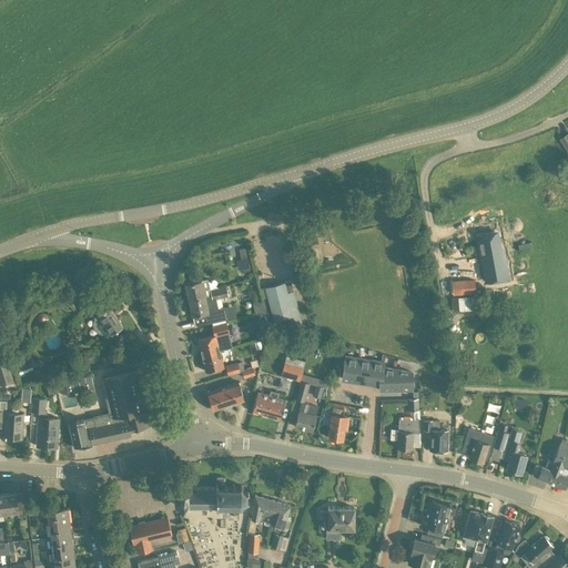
[(480,253),(486,281),(507,276),(503,250),(500,250),(497,233),(479,236),(483,253),(480,253)]
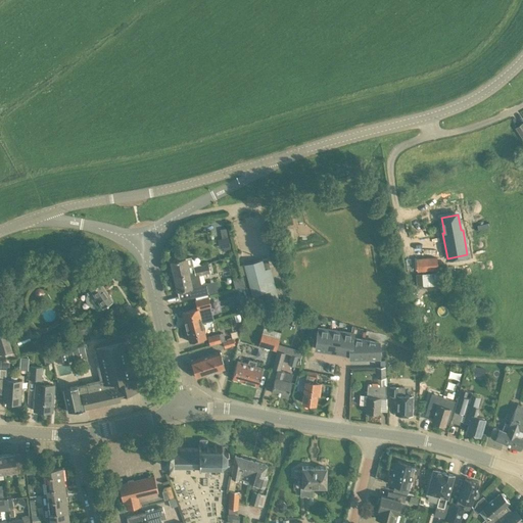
[(228,237),(222,239),(224,250),(230,248),(228,237)]
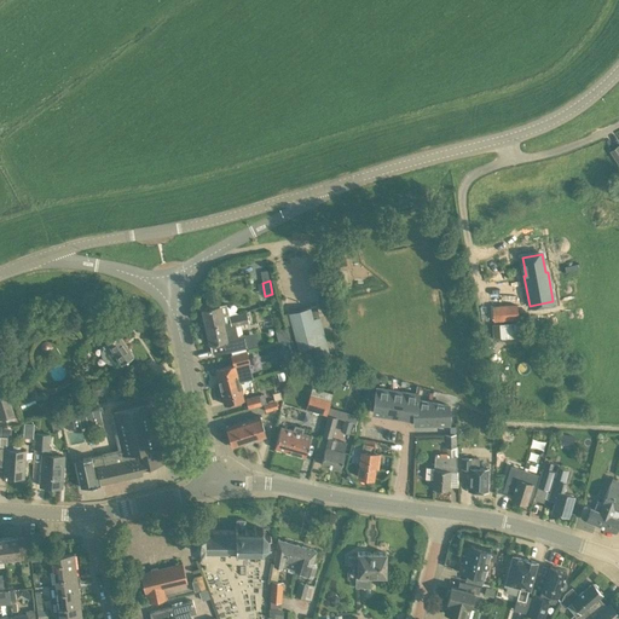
[(226,304),(201,308),(206,327),(239,318),(238,313),(229,316),(226,304)]
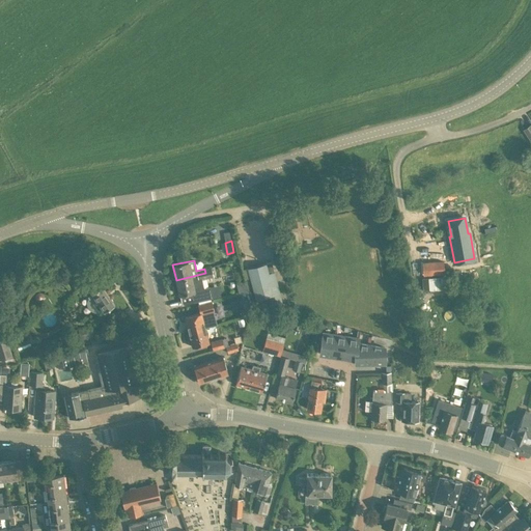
[(443,261),(422,262),(423,274),(444,273),(443,261)]
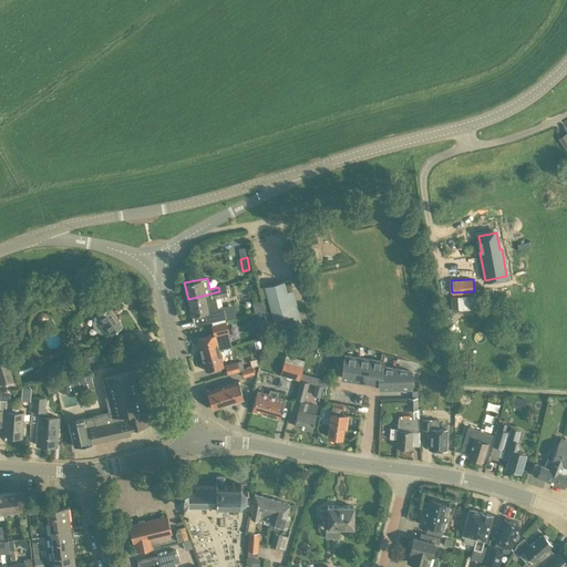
[(301,327),(292,290),(286,292),(284,281),(266,286),(274,318),(287,315),(290,329),(301,327)]
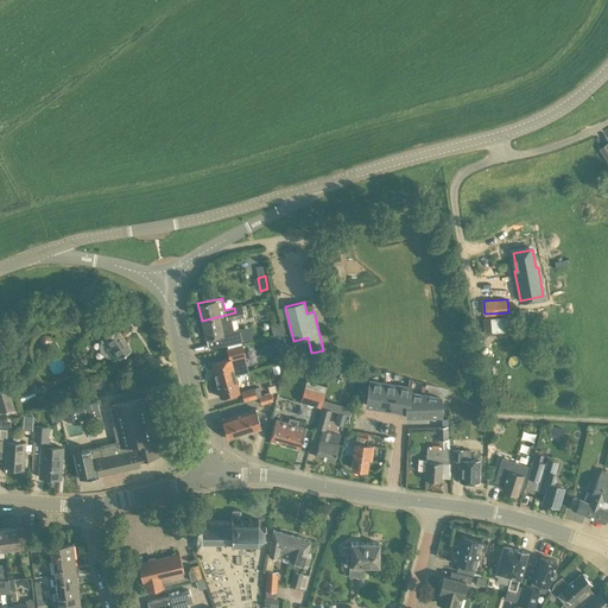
[(235,312),(202,321),(206,337),(222,334),(225,344),(242,341),(240,328),(233,329),(230,318),(244,316),(242,306),(234,308),(235,312)]
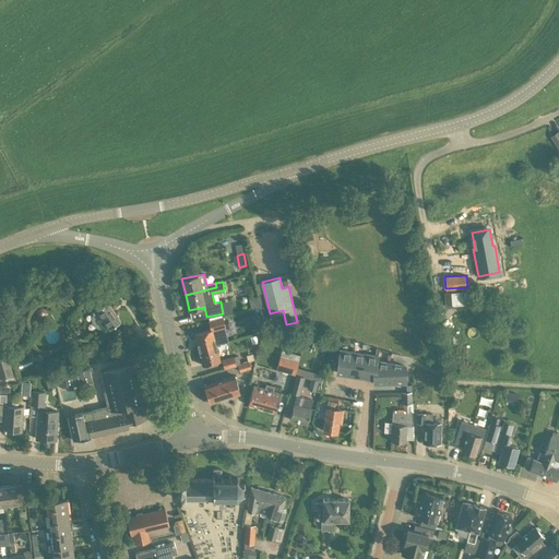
[(471,290),(444,293),(444,306),(471,304),(471,290)]
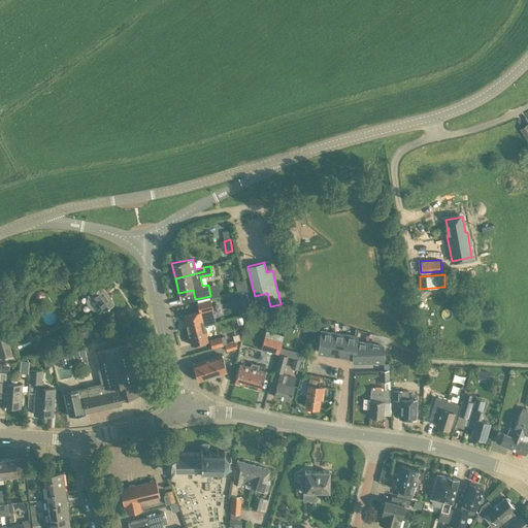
[(98,311),(102,309),(113,302),(101,284),(100,285),(96,278),(91,283),(94,289),(87,294),(88,296),(87,298),(87,299),(87,300),(87,301),(87,302),(87,303),(87,304),(88,306),(89,307),(90,307),(91,308),(93,309),(94,309),(95,309),(96,309),(97,309),(98,311)]
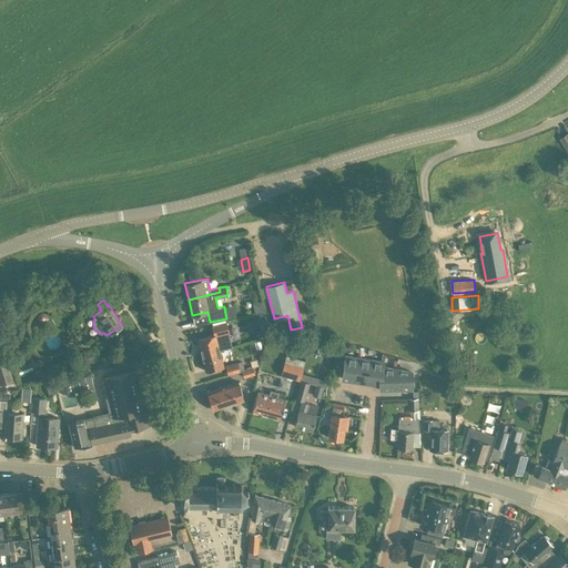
[(198,338),(201,354),(219,350),(233,346),(226,322),(212,325),(214,334),(198,338)]
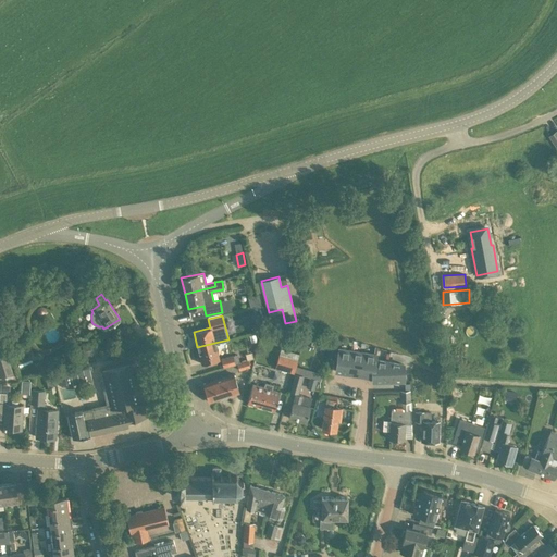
[(102,351),(100,343),(89,345),(88,342),(82,343),(84,356),(102,351)]
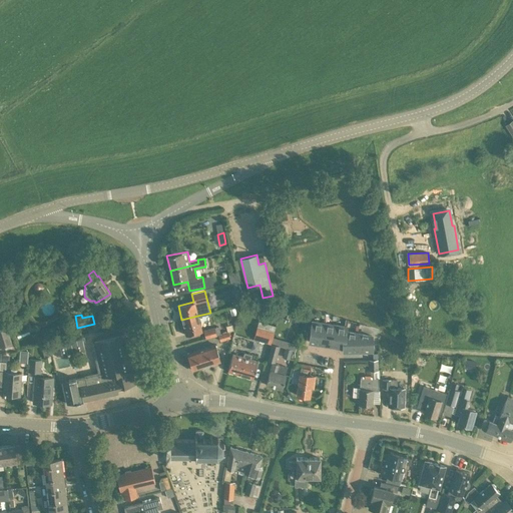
[(201,332),(197,316),(181,320),(185,335),(201,332)]
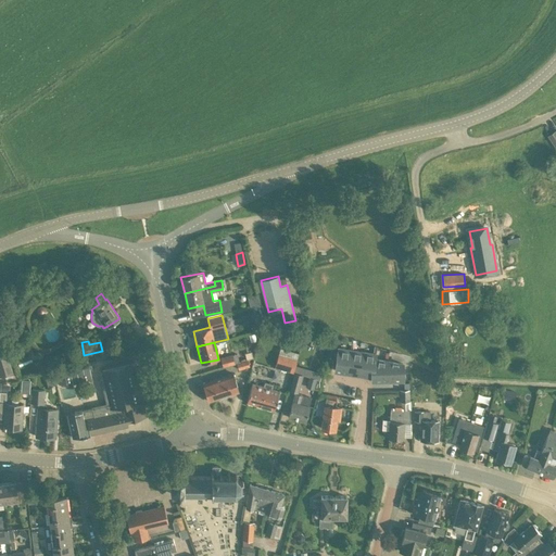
[(335,369),(346,371),(350,351),(338,349),(335,369)]
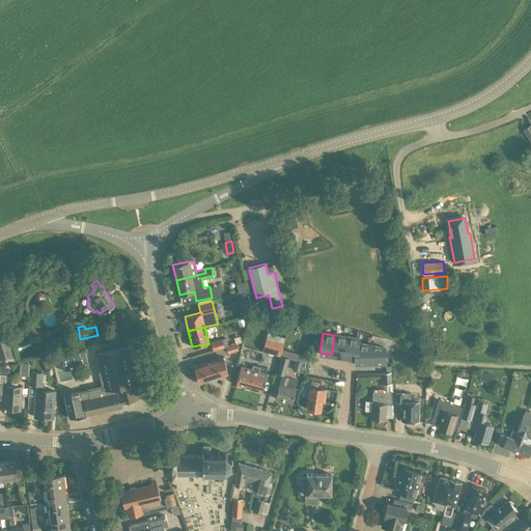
[(334,335),(331,355),(343,357),(346,337),(334,335)]
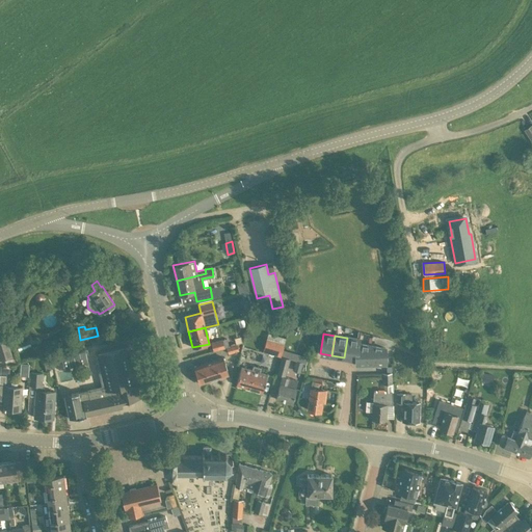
[(91,345),(101,343),(100,337),(90,339),(91,345)]
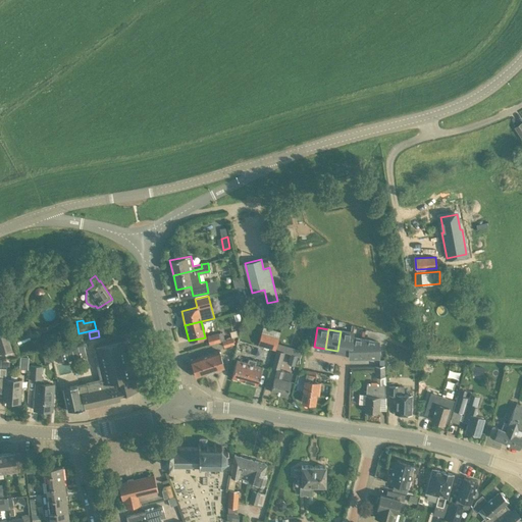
[(349,357),(352,333),(341,331),(337,351),(349,353),(349,357)]
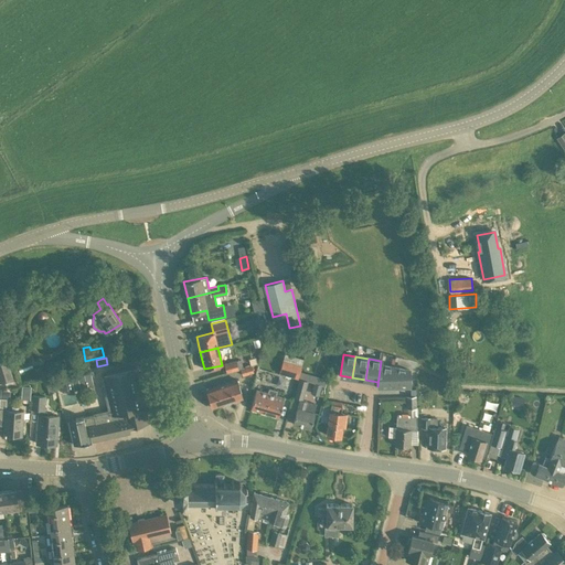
[(301,365),(283,360),(279,372),(297,377),(301,365)]
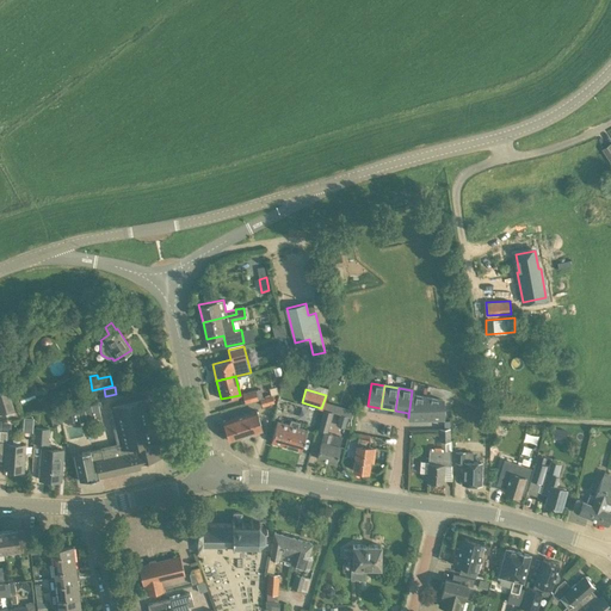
[(0,392),(0,412),(12,408),(6,390),(0,392)]
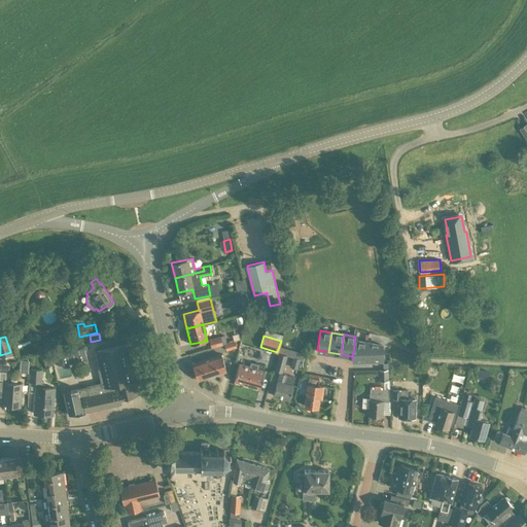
[(220,337),(209,339),(211,347),(222,344),(220,337)]
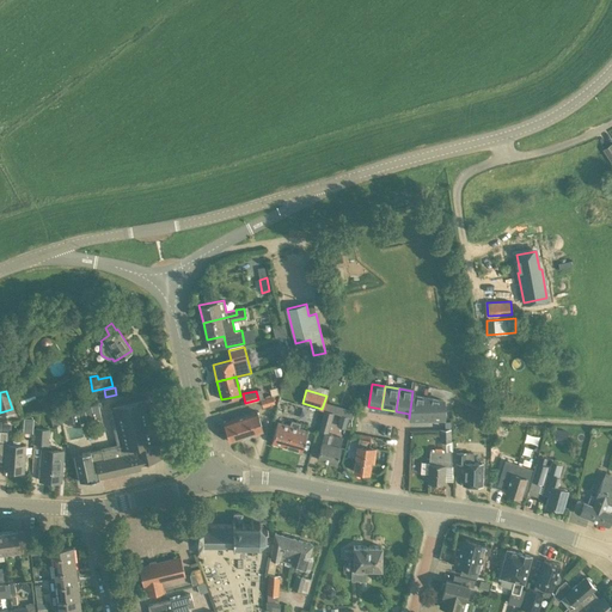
[(414,391),(412,391),(409,418),(424,417),(428,398),(412,396),(414,391)]
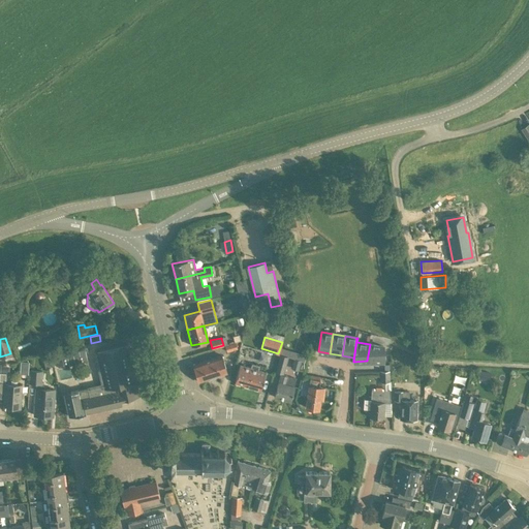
[(235,343),(225,345),(227,351),(237,349),(235,343)]
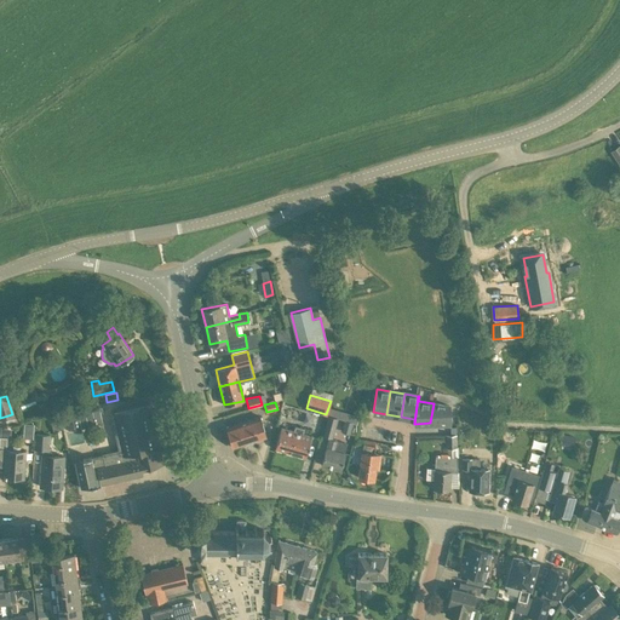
[(74,461),(80,489),(143,475),(142,469),(164,464),(160,447),(161,447),(154,411),(151,411),(150,403),(126,408),(127,409),(110,413),(113,424),(114,424),(120,451),(102,454),(91,457),(82,459),(74,461)]
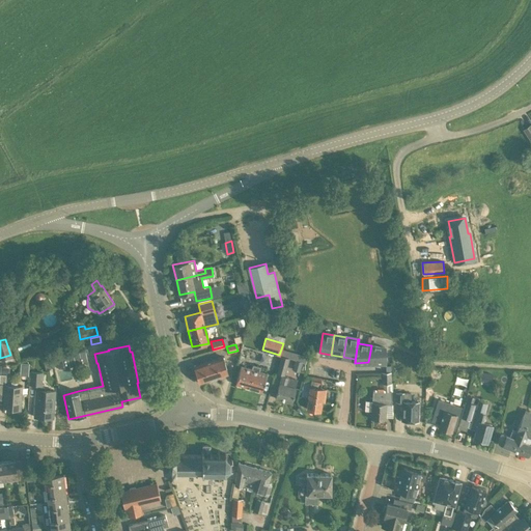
[(368,362),(385,362),(385,347),(371,345),(368,362)]
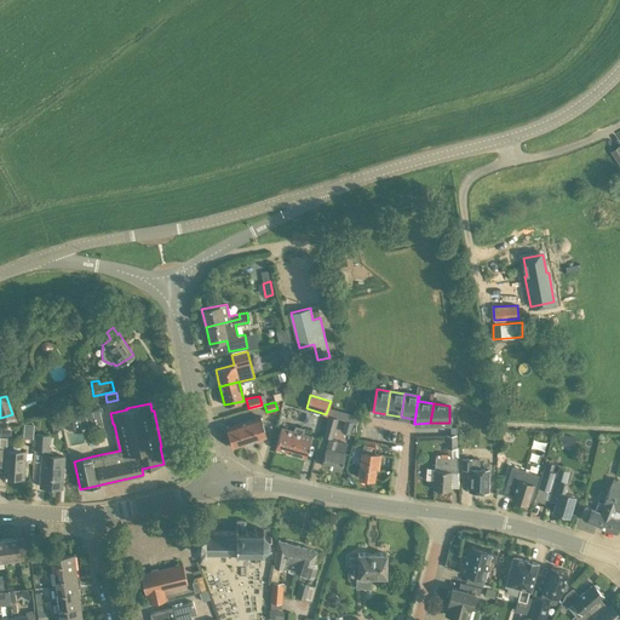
[(98,406),(70,413),(74,428),(102,420),(98,406)]
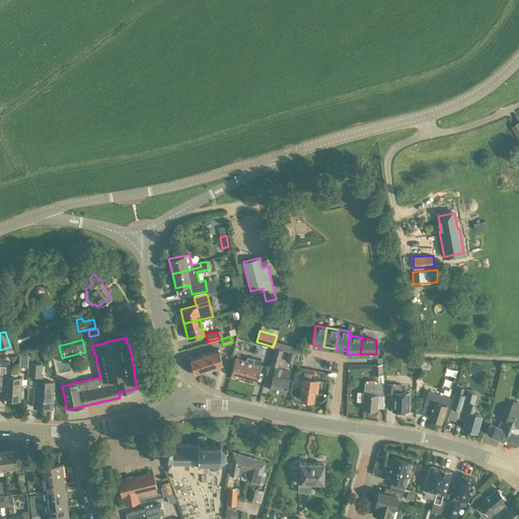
[(14,348),(4,350),(5,356),(16,353),(14,348)]
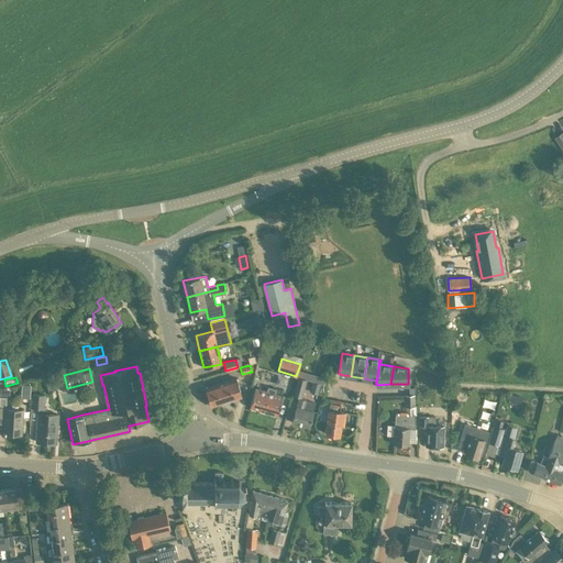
[(306,379),(298,377),(294,395),(301,397),(306,379)]
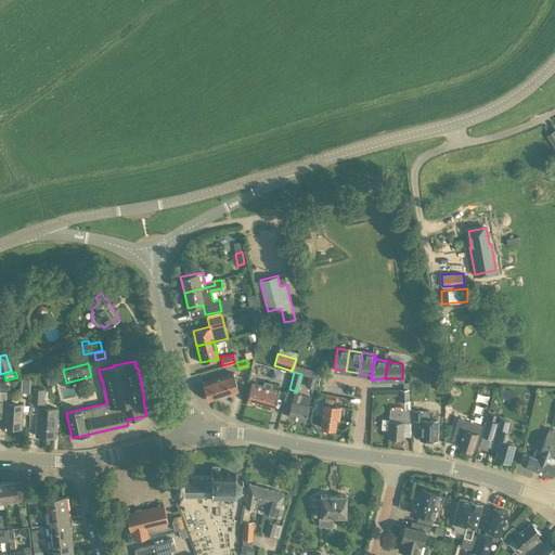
[(203,384),(208,400),(237,390),(232,373),(204,382),(203,384)]
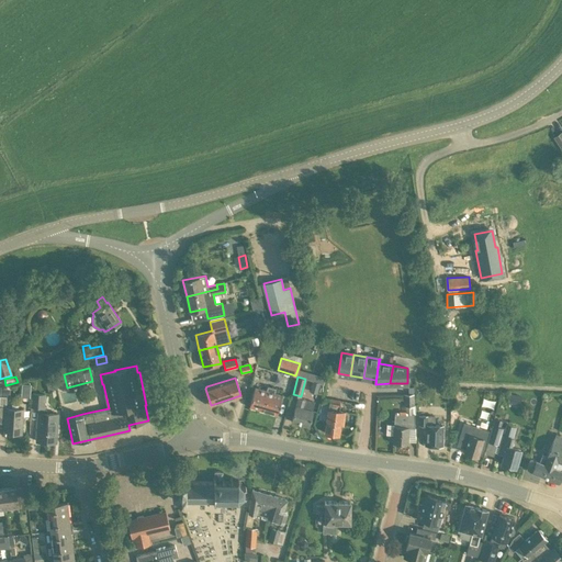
[(319,383),(313,381),(310,391),(316,393),(319,383)]
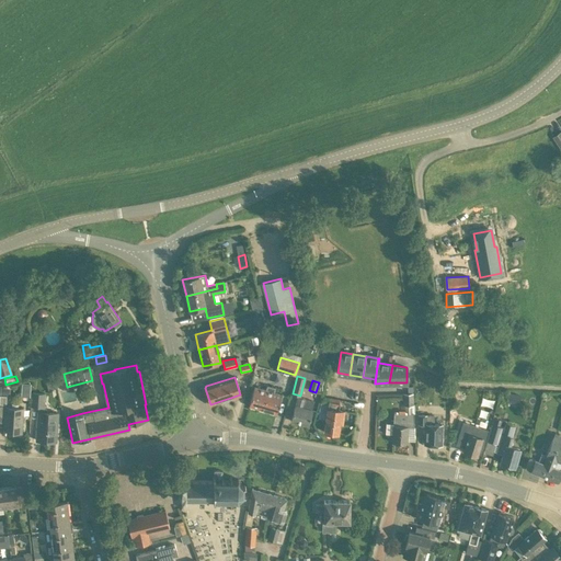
[(254,387),(249,405),(276,413),(282,395),(272,392),(274,388),(267,386),(265,390),(254,387)]
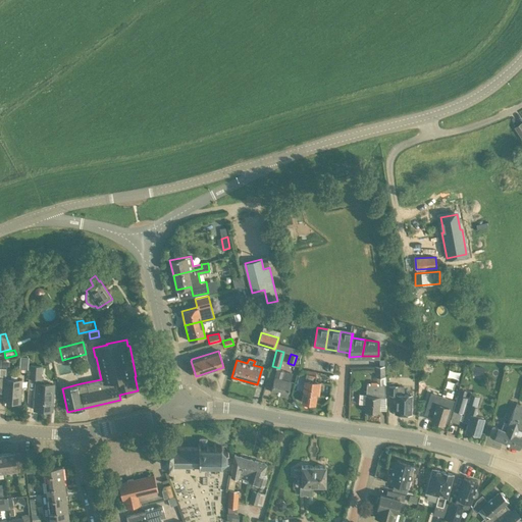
[(458,395),(466,397),(473,370),(485,373),(487,362),(465,361),(460,380),(461,380),(457,395),(458,395)]
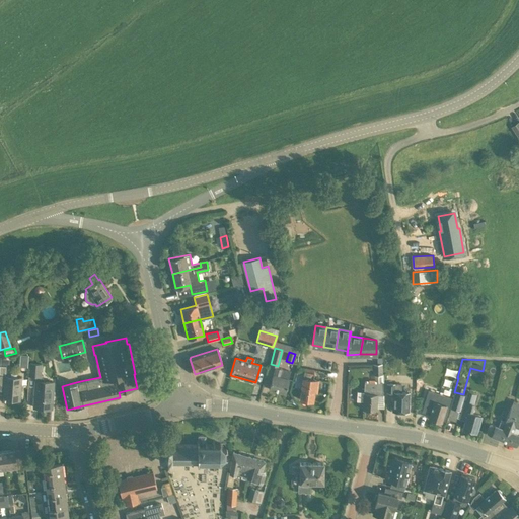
[(35,376),(33,406),(49,408),(49,395),(52,395),(53,382),(43,381),(43,376),(41,376),(42,364),(28,363),(28,375),(35,376)]
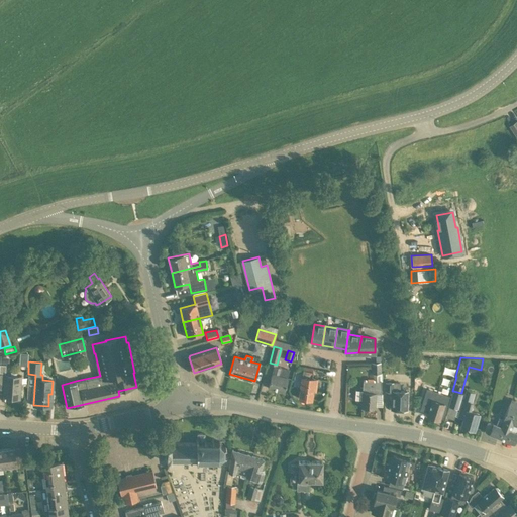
[(0,385),(4,385),(3,397),(19,398),(20,377),(5,376),(6,365),(0,364),(0,385)]
